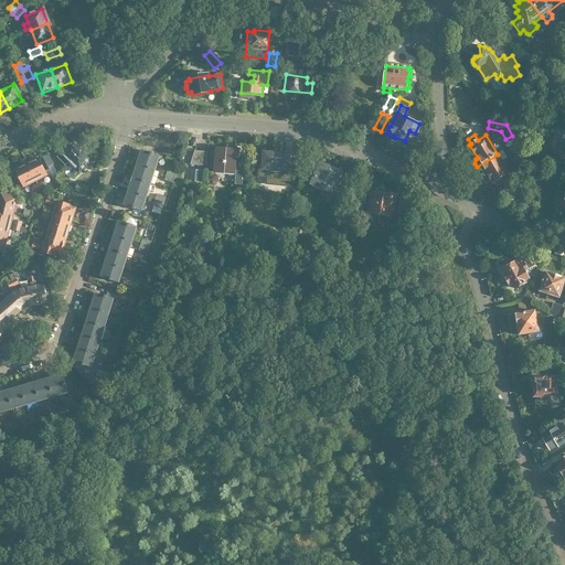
[(60,152),(70,162),(82,150),(73,140),(60,152)]
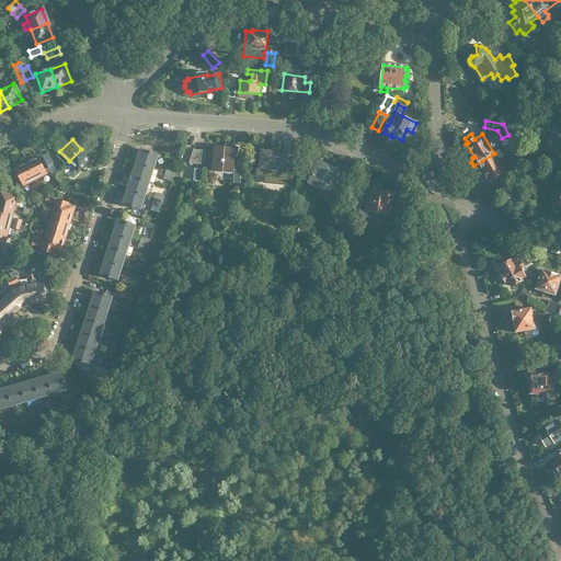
[(512,152),(513,155),(517,152),(511,142),(504,147),(508,155),(512,152)]
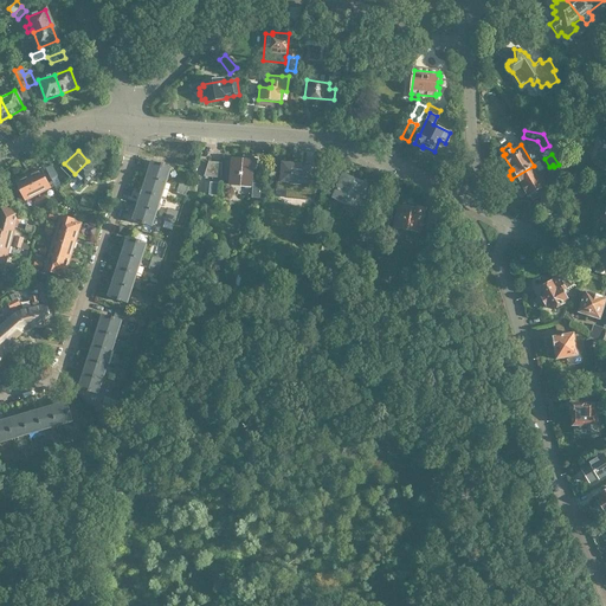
[(231,178),(230,184),(252,186),(252,198),(260,199),(262,185),(252,184),(252,173),(252,169),(256,168),(258,159),(250,158),(250,159),(249,158),(249,159),(243,158),(243,161),(232,160),(232,161),(226,160),(225,176),(231,178)]
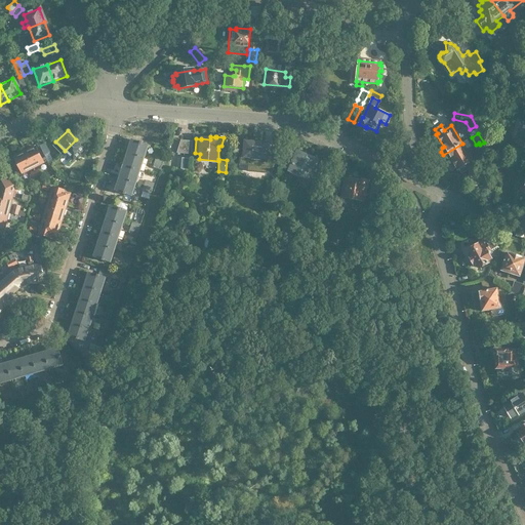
[(76,139),(65,151),(70,156),(63,164),(69,170),(77,163),(74,160),(85,148),(76,139)]
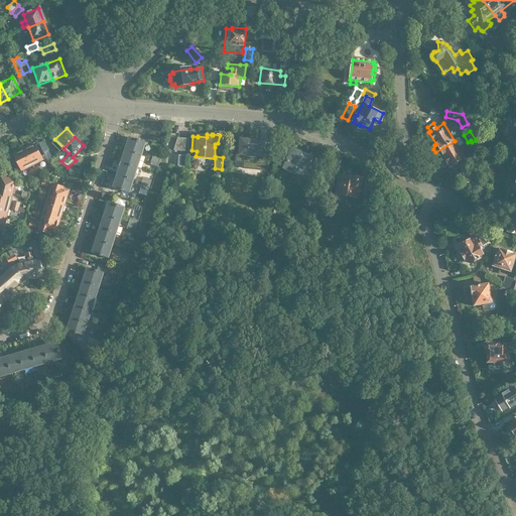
[(126,150),(141,155),(145,143),(130,138),(126,150)]
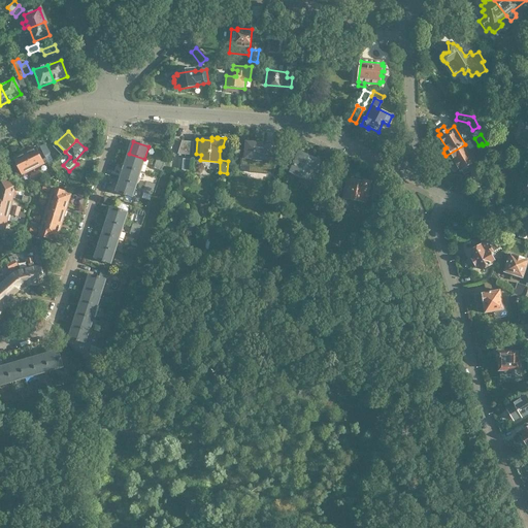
[(177,154),(193,155),(193,143),(182,142),(177,154)]
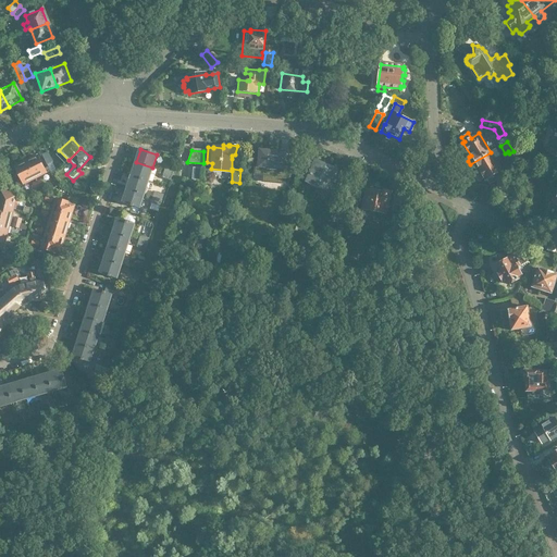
[(286,184),(288,152),(274,151),(260,150),(258,166),(256,166),(255,174),(265,175),(264,182),(286,184)]
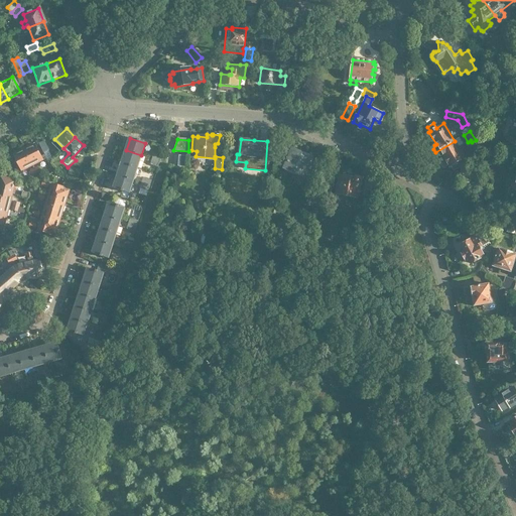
[(455,141),(435,152),(438,156),(441,157),(443,155),(450,167),(452,166),(455,171),(461,167),(458,162),(466,158),(465,156),(472,152),(466,143),(459,147),(455,141)]
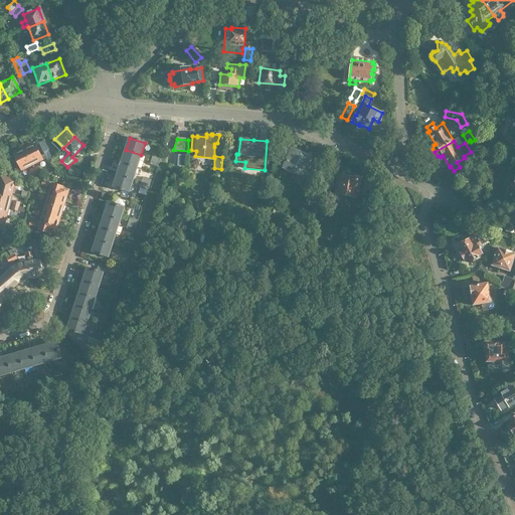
[(24,150),(32,164),(42,159),(35,144),(24,150)]
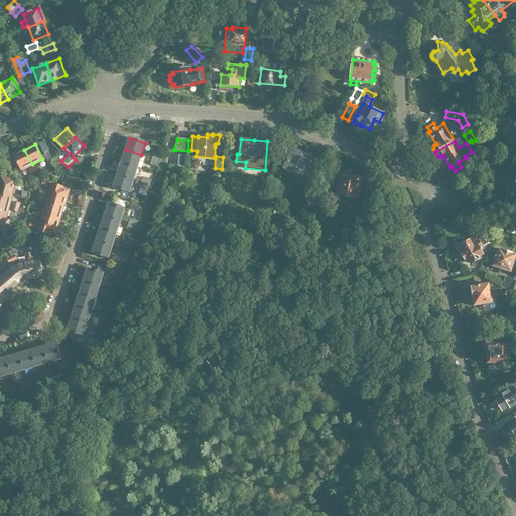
[(299,185),(309,189),(314,176),(305,172),(312,157),(293,149),(285,170),(302,177),(299,185)]
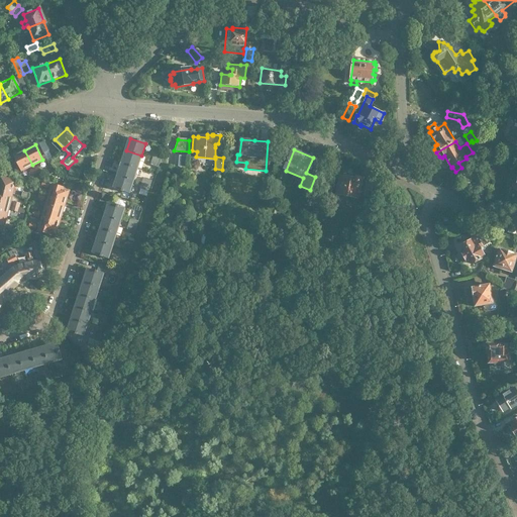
[(32,165),(24,150),(14,156),(21,170),(32,165)]
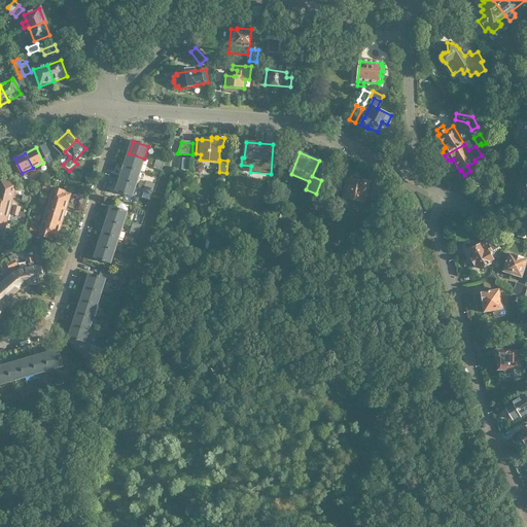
[(129,153),(125,167),(140,172),(144,159),(129,153)]
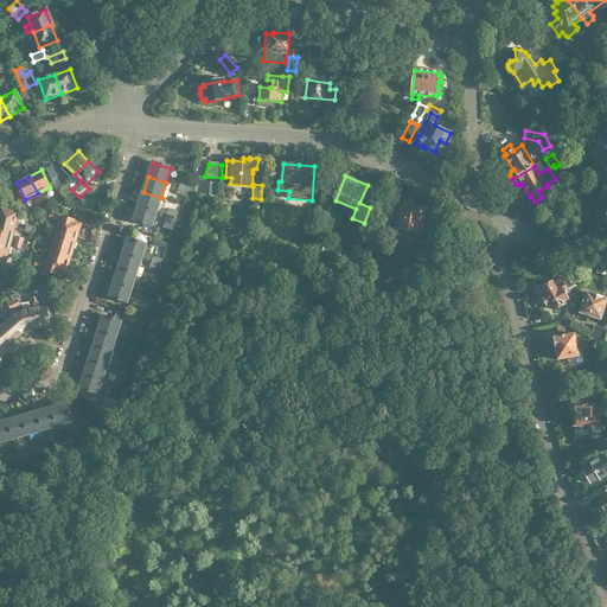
[(138,206),(157,212),(161,198),(144,192),(138,206)]
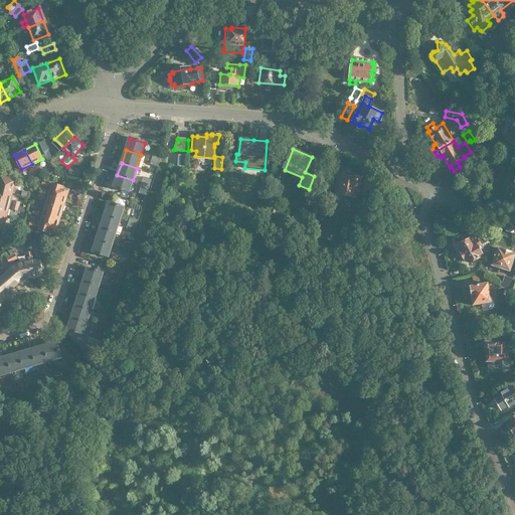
[(37,174),(33,167),(29,170),(32,176),(37,174)]
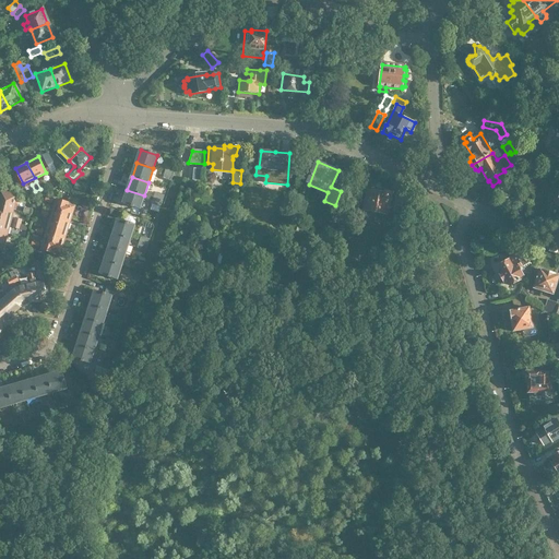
[(144,195),(127,190),(123,203),(140,209),(144,195)]
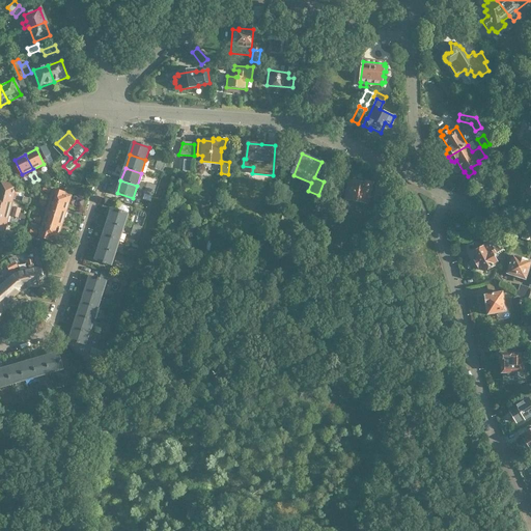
[(372,191),(374,183),(366,182),(366,183),(357,180),(357,183),(350,180),(345,200),(369,204),(372,191)]
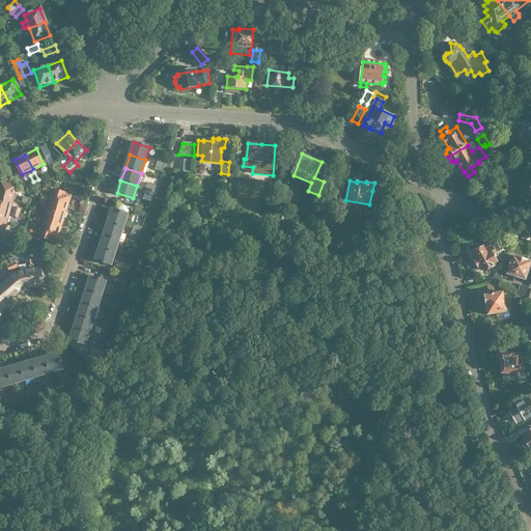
[(0,188),(0,195),(12,199),(16,187),(1,183),(0,188)]
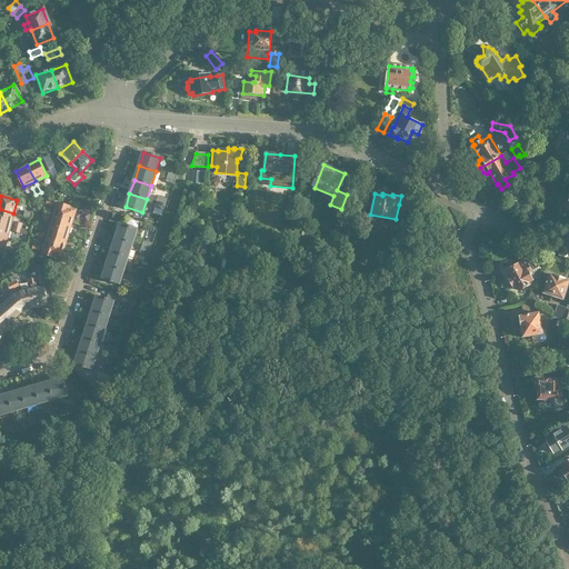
[(156,202),(165,205),(167,198),(158,196),(156,202)]
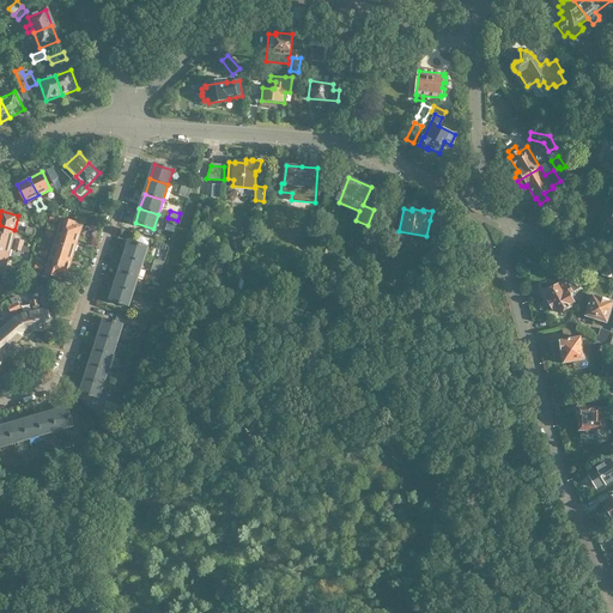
[(59,234),(78,238),(82,226),(74,225),(76,223),(64,219),(59,234)]
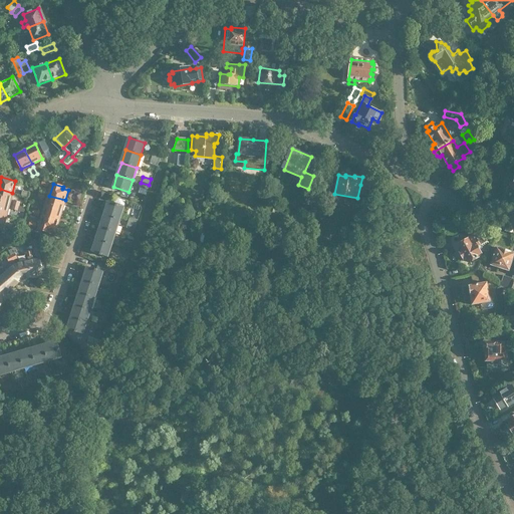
[(0,202),(9,204),(12,193),(0,189),(0,202)]
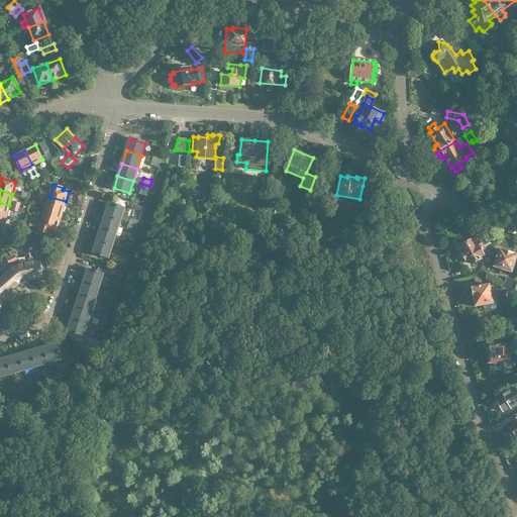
[(46,207),(62,212),(66,201),(49,197),(46,207)]
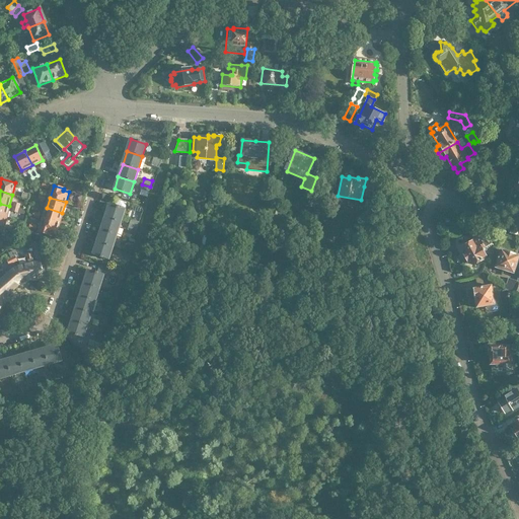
[(0,215),(6,217),(9,206),(0,204),(0,215)]
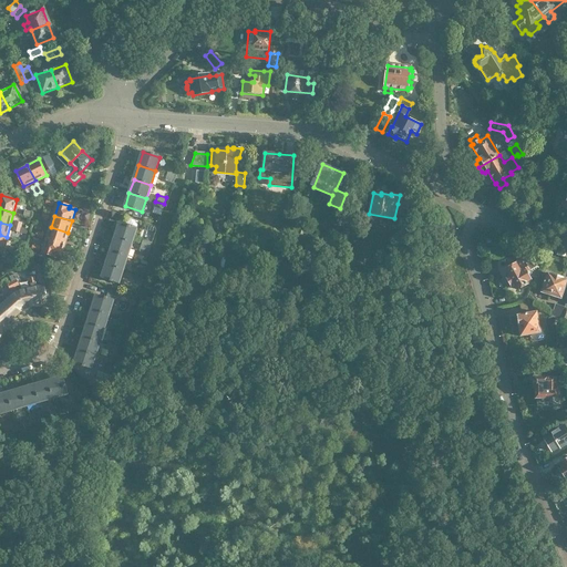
[(115,237),(132,243),(136,228),(120,223),(115,237)]
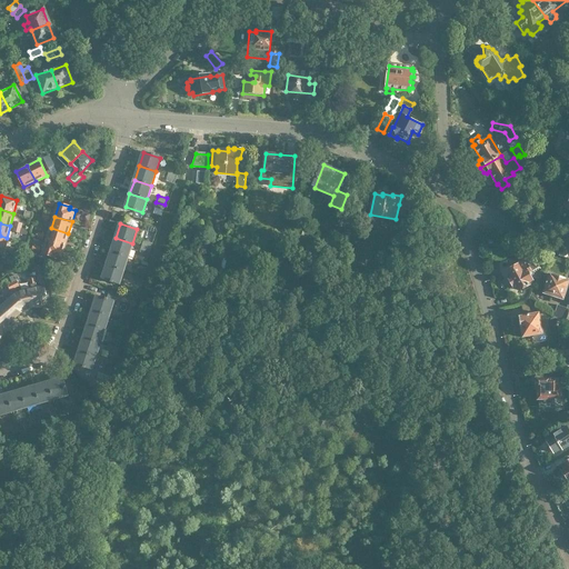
[(396,223),(393,233),(401,235),(403,225),(396,223)]
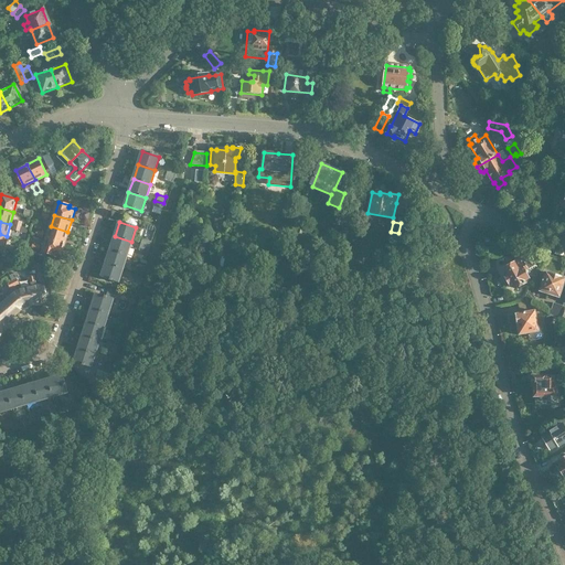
[(51,226),(46,240),(64,244),(67,232),(51,226)]
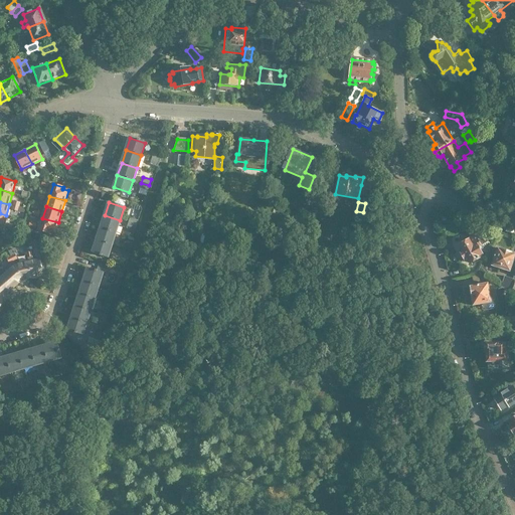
[(100,227),(116,232),(120,220),(105,215),(100,227)]
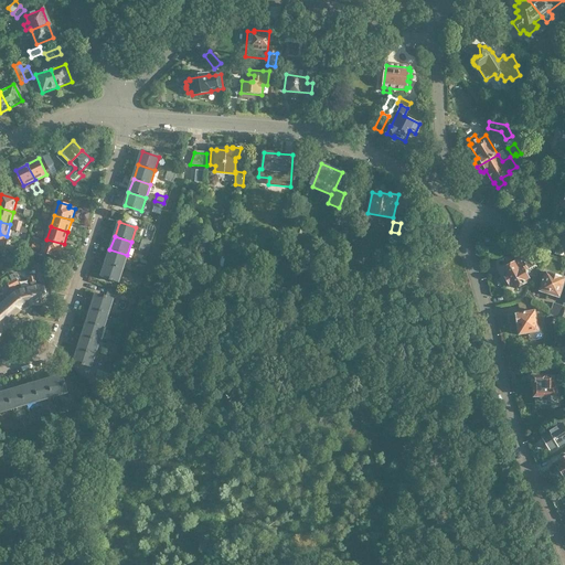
[(140,245),(149,248),(151,242),(142,238),(140,245)]
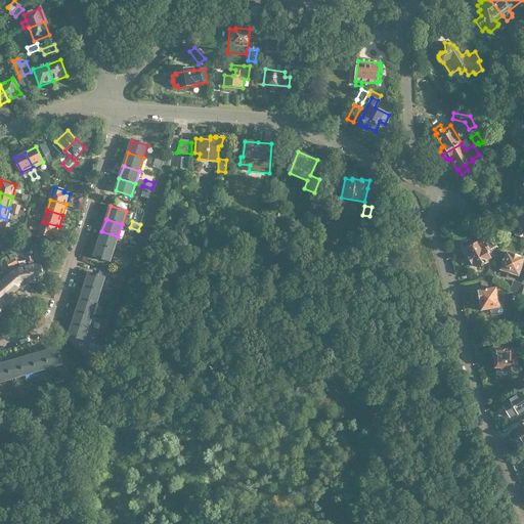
[(59,226),(43,222),(40,233),(50,236),(51,234),(56,236),(59,226)]
